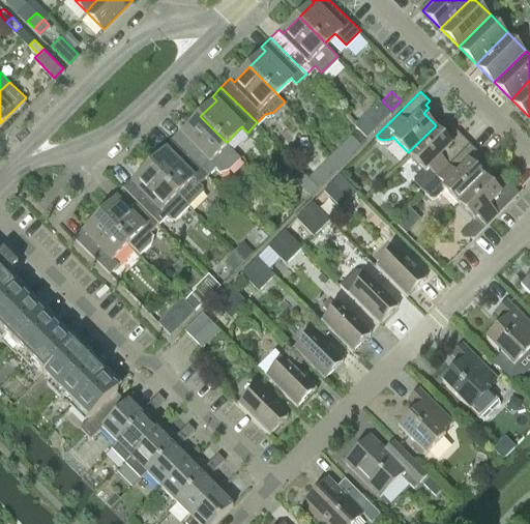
[(362,114),(354,122),(366,135),(375,126),(362,114)]
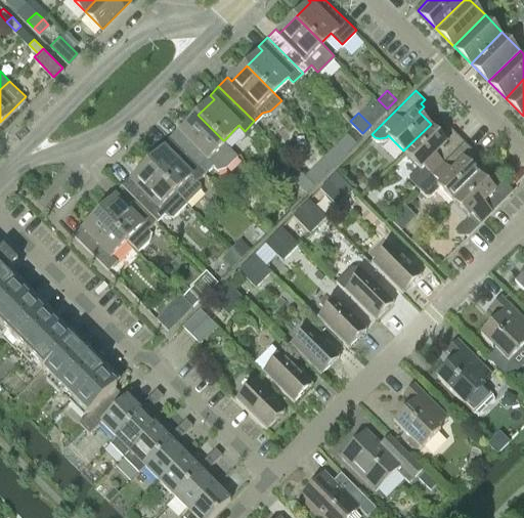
[(236,154),(224,140),(223,140),(198,115),(182,130),(178,126),(169,135),(205,171),(212,163),(217,168),(225,165),(236,154)]
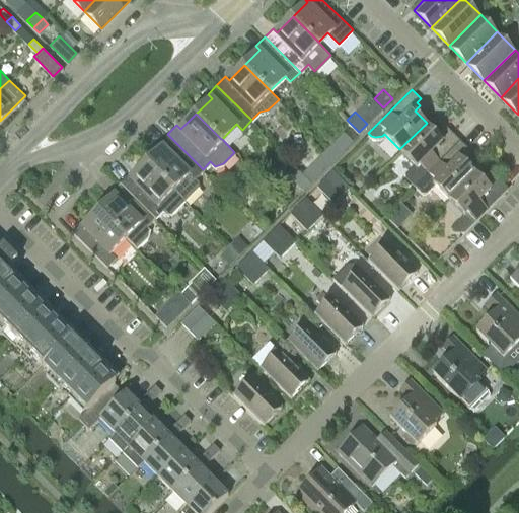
[(414,184),(460,138),(450,129),(446,133),(442,129),(438,134),(427,123),(399,149),(413,162),(404,170),(405,174),(414,184)]
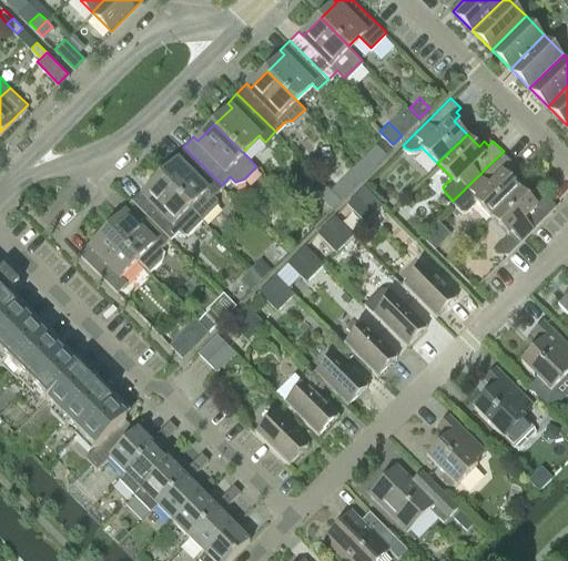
[(216,196),(213,193),(222,185),(183,146),(173,156),(178,161),(161,177),(201,218),(216,203),(216,196)]
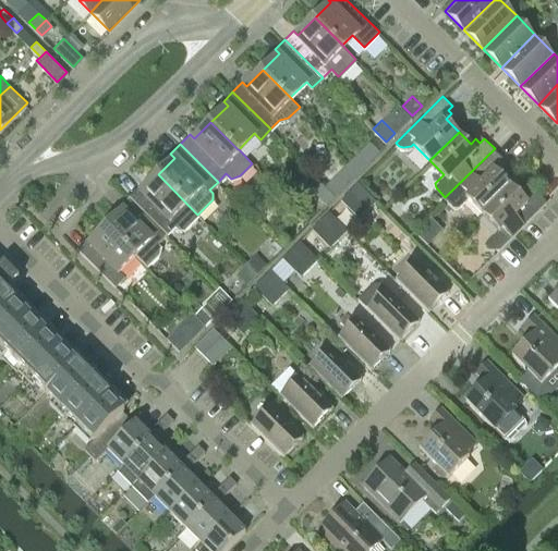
[(350,158),(360,168),(370,158),(360,148),(350,158)]
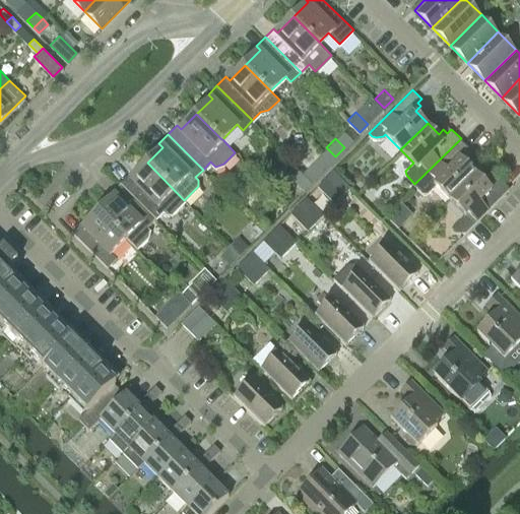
[(450,198),(476,172),(464,159),(469,154),(465,151),(469,147),(461,138),(414,184),(421,191),(427,191),(435,183),(450,198)]
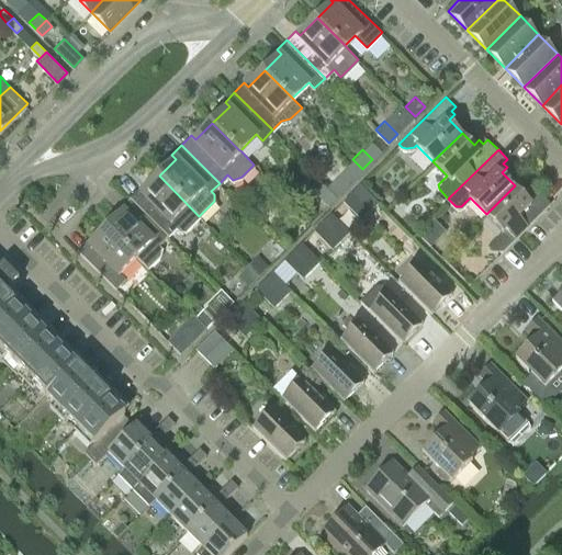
[(352,179),(362,169),(352,159),(343,169),(352,179)]
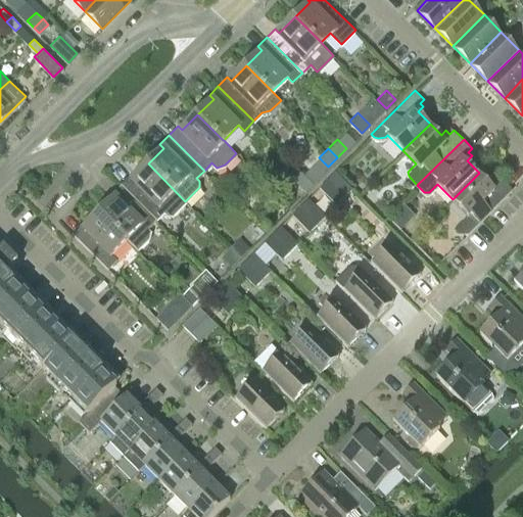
[(167,215),(172,215),(185,201),(148,163),(133,179),(129,175),(120,184),(155,220),(163,212),(167,215)]
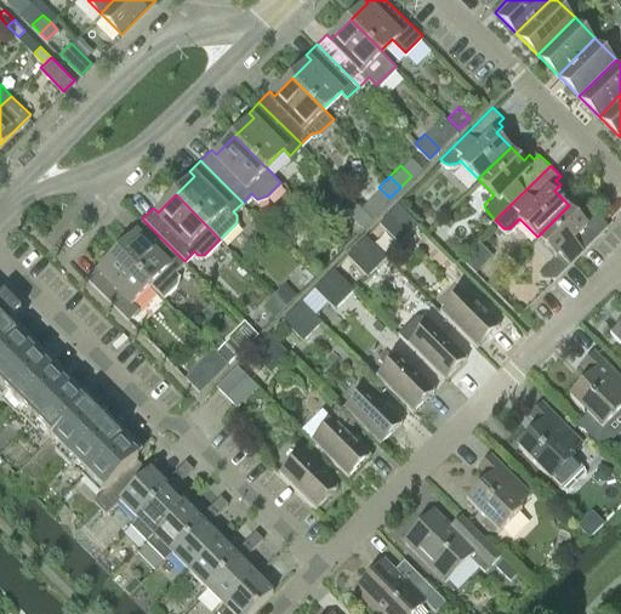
[(417,221),(397,202),(379,220),(398,240),(417,221)]
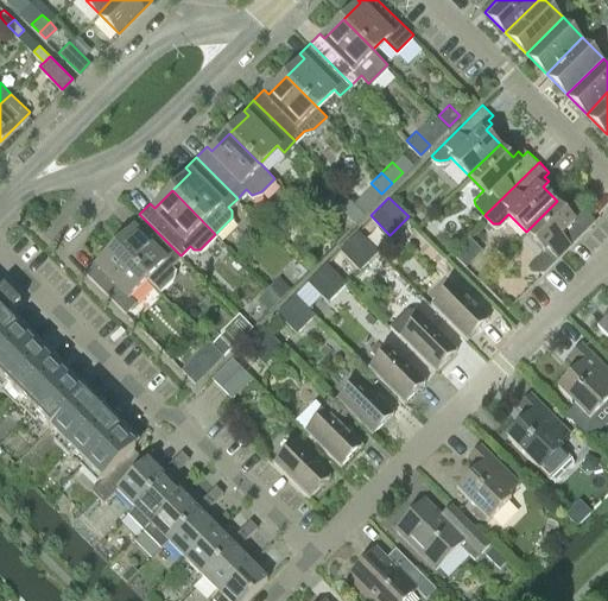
[(352,201),(342,209),(354,222),(363,212),(352,201)]
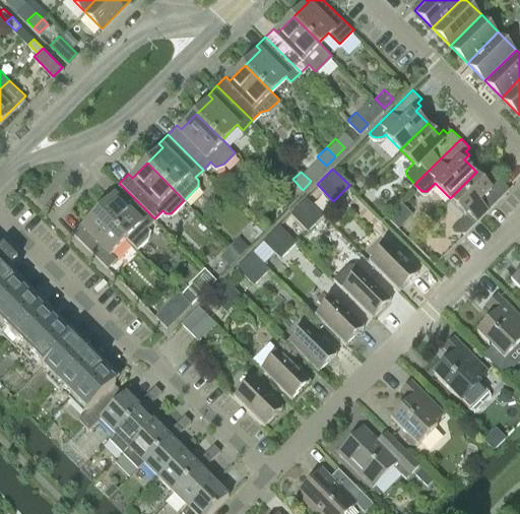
[(465,230),(475,219),(476,220),(510,187),(500,178),(496,182),(492,179),(488,183),(476,172),(450,198),(463,212),(451,226),(455,230),(465,230)]
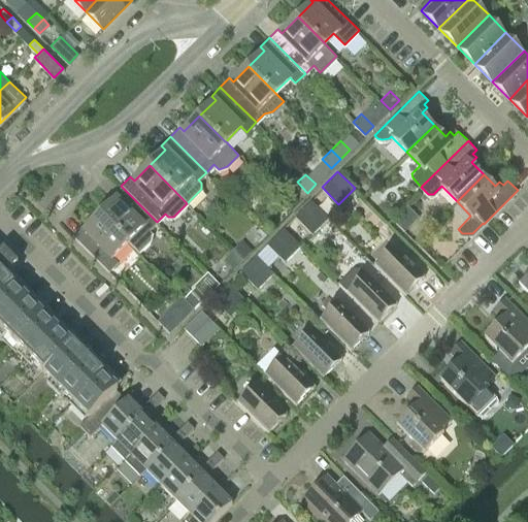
[(149,230),(157,222),(121,186),(112,194),(117,198),(101,214),(127,240),(138,252),(149,240),(151,232),(149,230)]
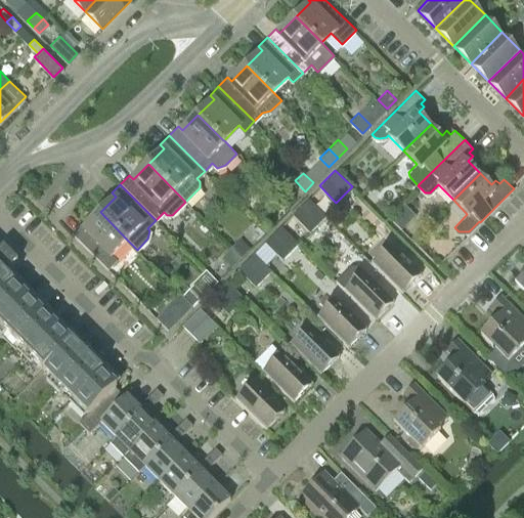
[(324,214),(308,198),(293,213),(309,229),(324,214)]
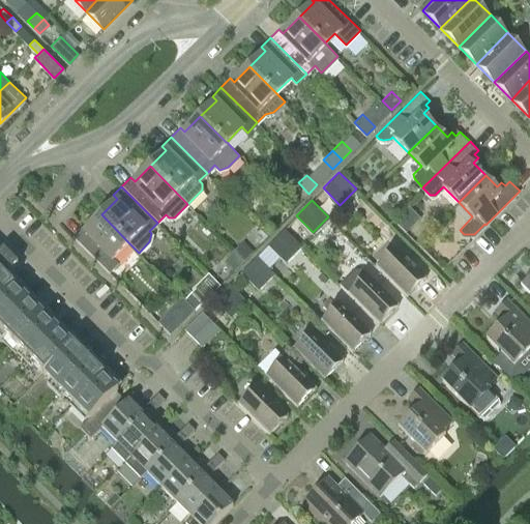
[(263,224),(272,221),(269,211),(260,214),(263,224)]
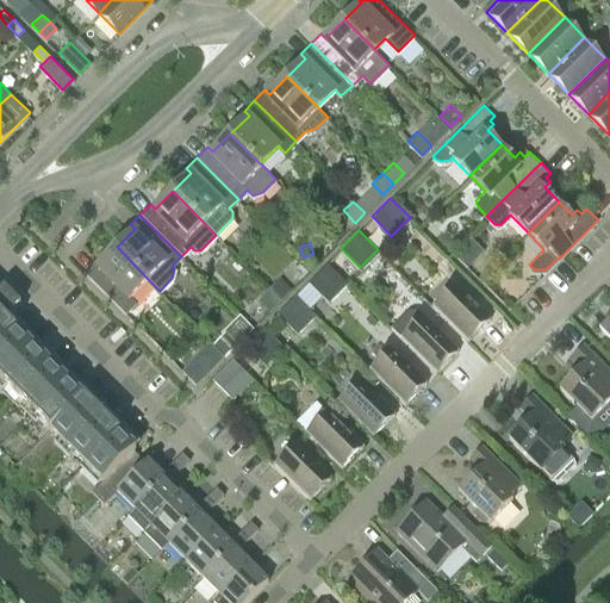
[(129,296),(147,278),(117,247),(99,266),(93,260),(83,271),(125,312),(135,302),(129,296)]
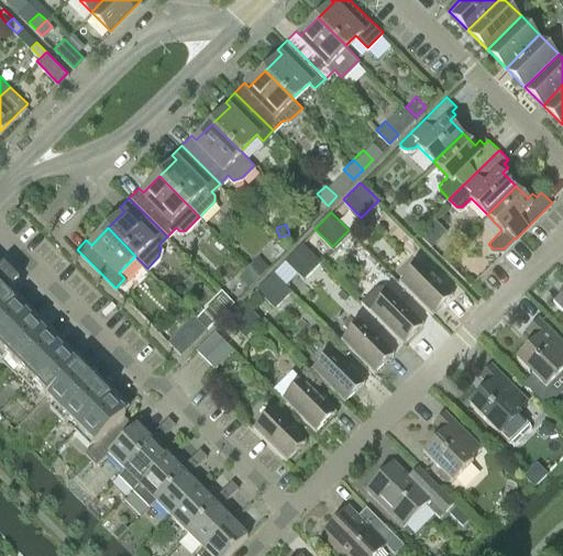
[(320,259),(302,241),(285,257),(302,276),(320,259)]
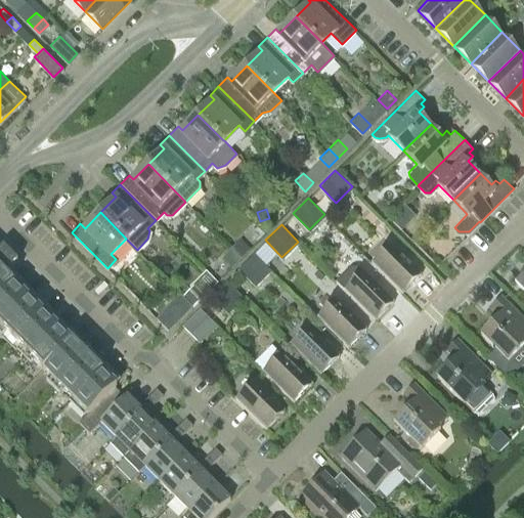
[(230,247),(239,256),(250,246),(241,236),(230,247)]
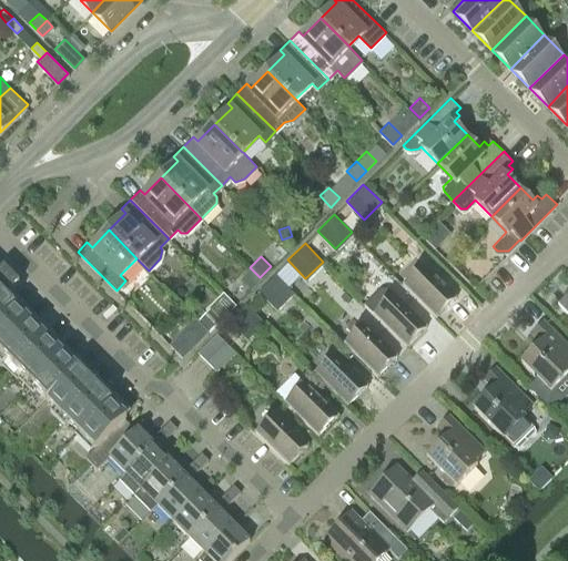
[(457,294),(423,261),(403,282),(436,315),(457,294)]
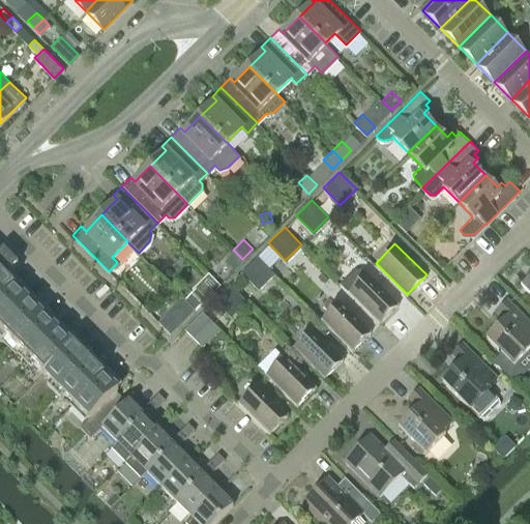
[(17,263),(2,248),(0,250),(0,262),(8,271),(17,263)]
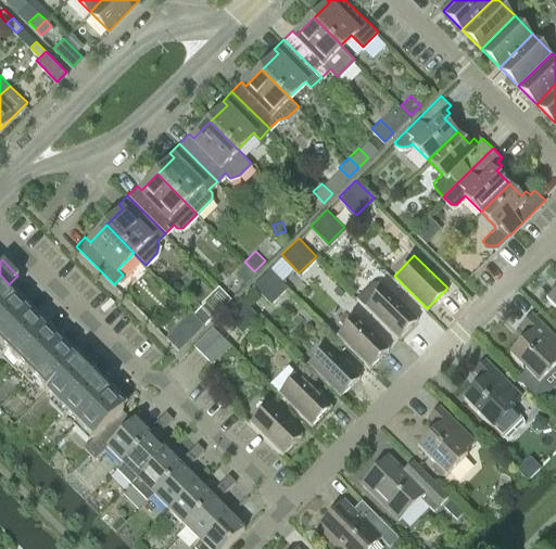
[(247,279),(254,271),(244,262),(237,269),(247,279)]
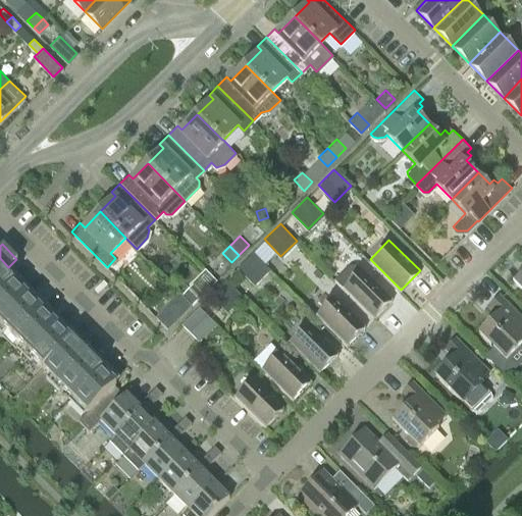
[(270,267),(253,251),(237,266),(254,284),(270,267)]
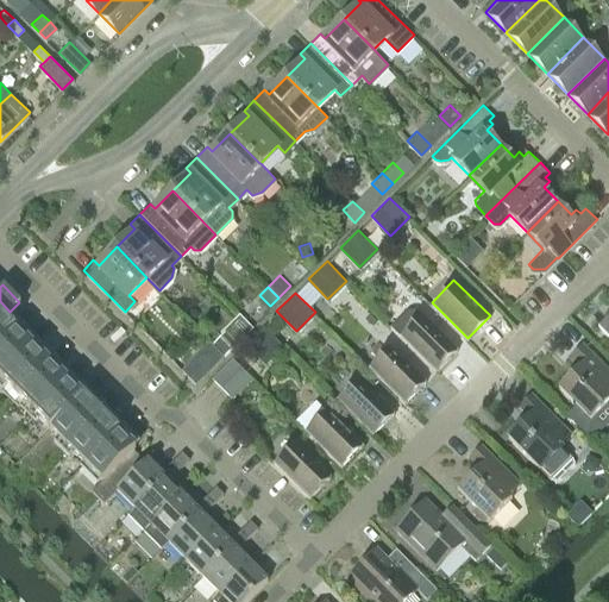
[(416,308),(414,307),(412,307),(408,307),(407,307),(405,309),(390,324),(437,370),(458,347),(421,312),(420,311),(419,309),(416,308)]
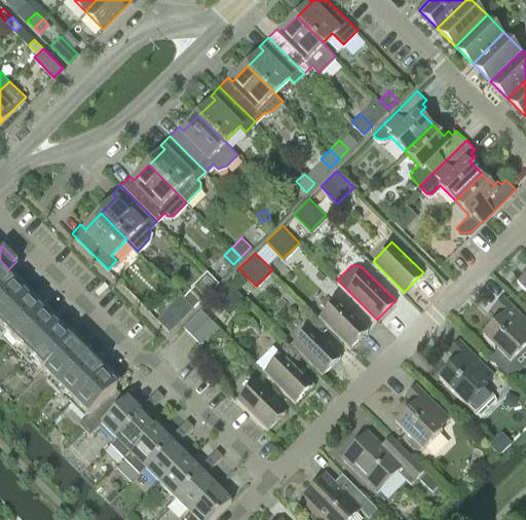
[(100,420),(125,396),(115,385),(116,384),(0,267),(0,326),(87,413),(78,421),(88,432),(100,420)]
